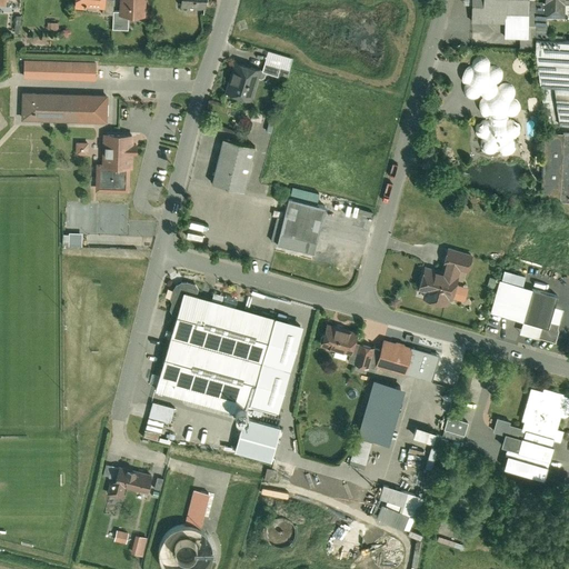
[(85,7),(105,9),(105,0),(72,0),(72,9),(85,10),(85,7)]
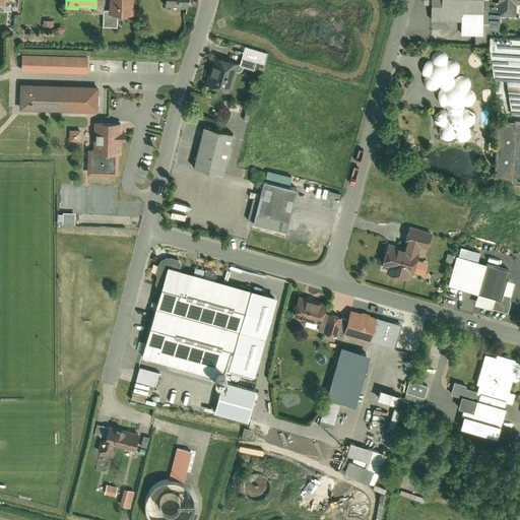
[(132,0),(108,0),(108,10),(108,13),(117,14),(132,15),(132,0)]
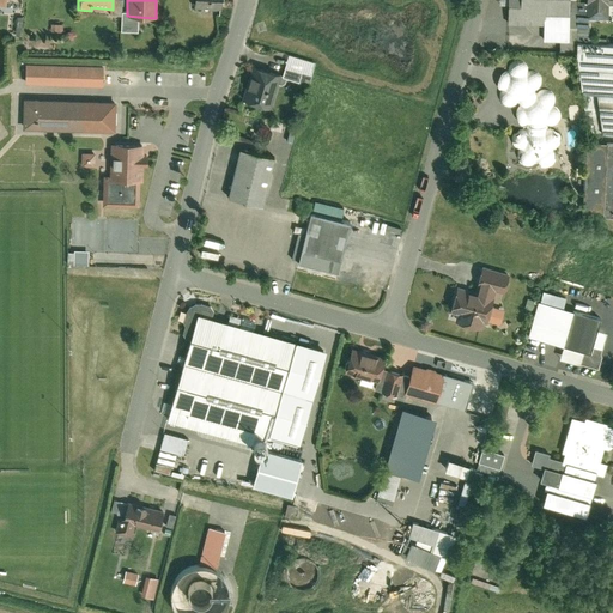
[(194,0),(194,8),(220,11),(222,0),(194,0)]
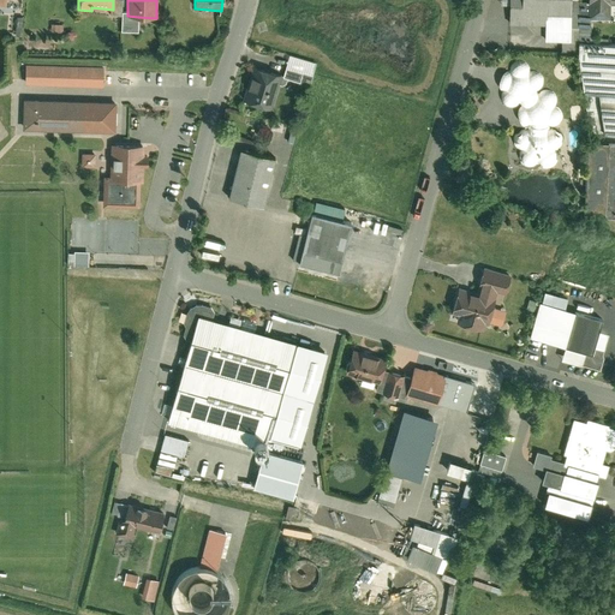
[(509,0),(509,23),(545,24),(545,42),(571,43),(571,29),(571,0),(509,0)]
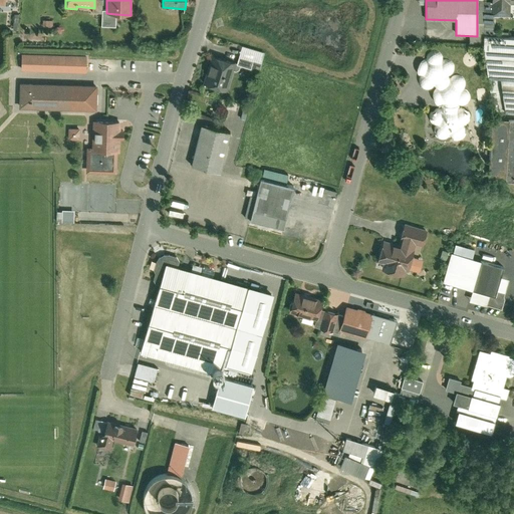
[(513,0),(488,0),(489,15),(507,16),(507,3),(513,3),(513,0)]
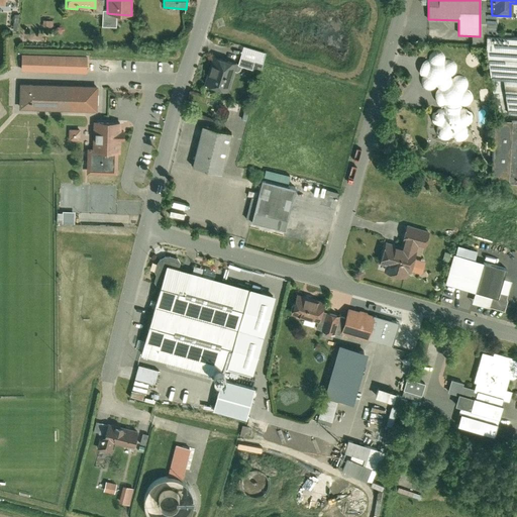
[(107,10),(102,10),(101,26),(116,26),(116,14),(107,13),(107,10)]
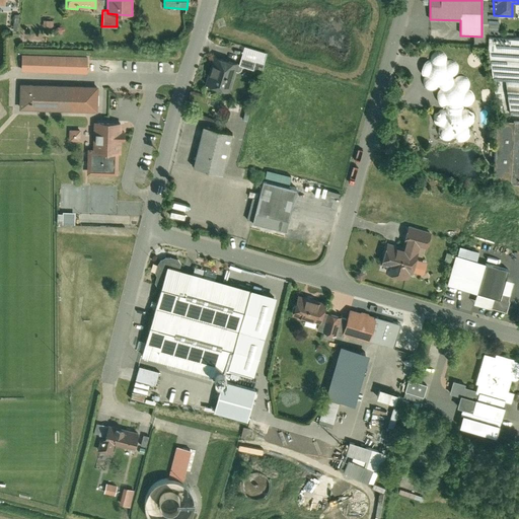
[(488,47),(496,112),(518,114),(518,38),(489,36),(488,47)]
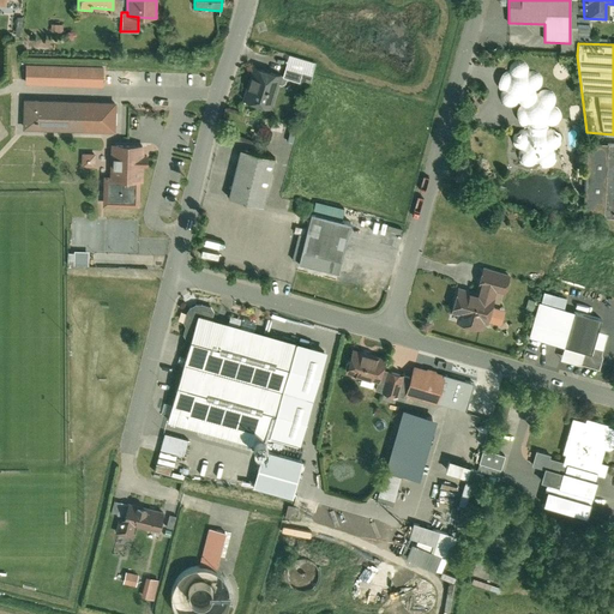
[(314,62),(287,55),(282,78),(308,85),(314,62)]
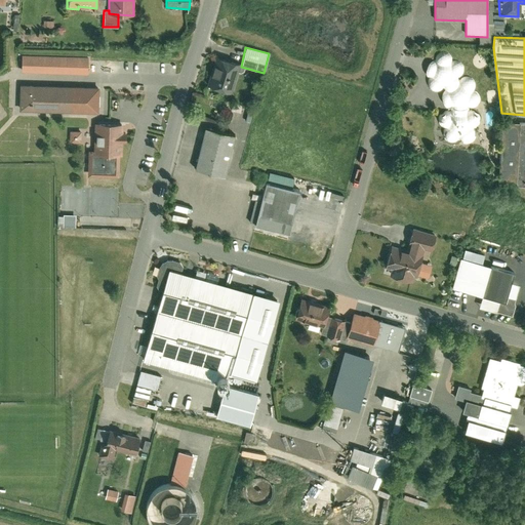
[(432,63),(428,63),(421,70),(423,77),(428,78),(425,84),(429,90),(437,91),(441,88),(443,90),(438,96),(440,103),(444,107),(448,108),(448,113),(439,114),(435,122),(439,128),(443,129),(440,133),(443,142),(453,142),(456,138),(459,142),(468,142),(472,135),(469,129),(476,126),(478,118),(471,113),(465,113),(465,109),(471,108),(477,101),(473,86),(470,80),(460,78),(456,81),(454,79),(458,75),(459,66),(454,62),(449,63),(449,58),(445,53),(437,53),(433,57),(432,63)]
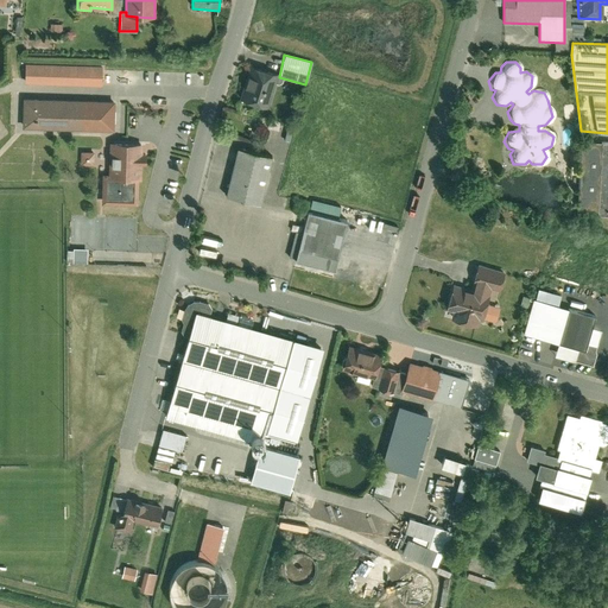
[(102,67),(25,65),(25,84),(102,87),(102,67)]
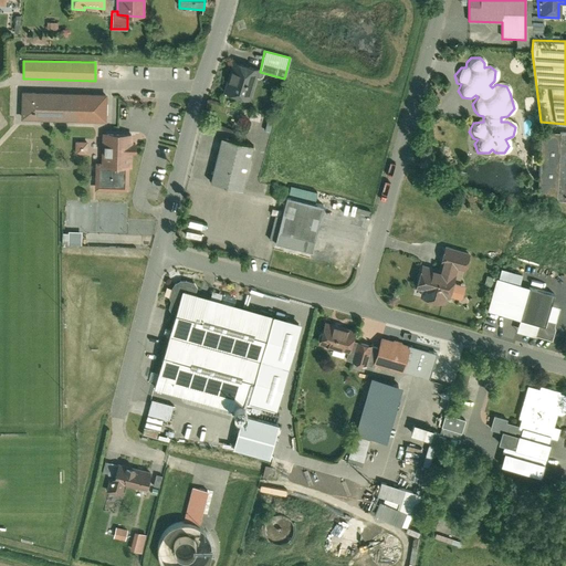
[(259,70),(231,61),(222,92),(249,100),(259,70)]
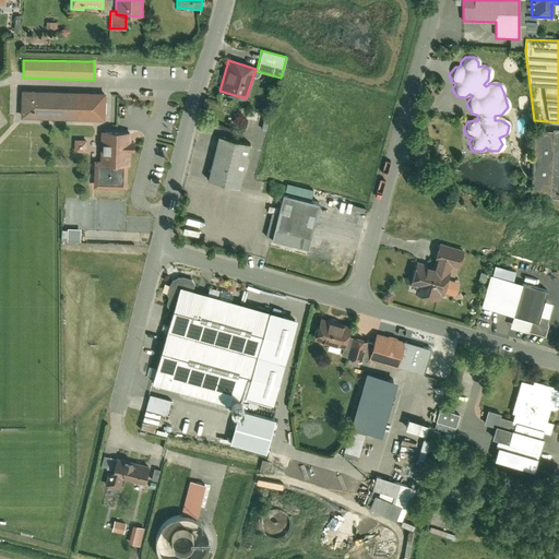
[(105,94),(21,92),(20,120),(105,121),(105,94)]
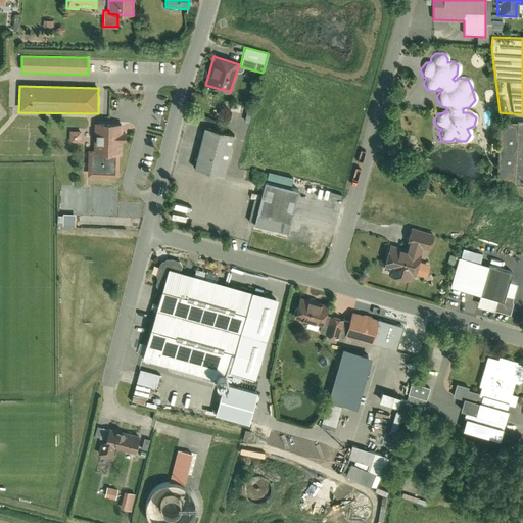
[(522,123),(497,122),(496,125),(492,183),(519,185),(522,185),(522,123)]
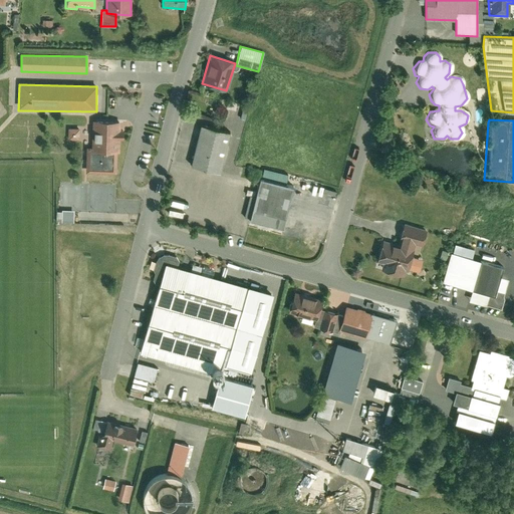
[(121,122),(92,121),(91,149),(86,149),(85,175),(116,176),(117,149),(120,149),(120,141),(123,141),(124,132),(120,131),(121,122)]
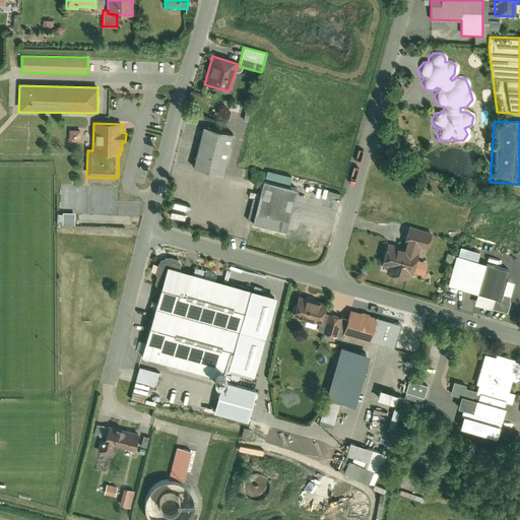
[(222,176),(233,134),(203,127),(193,169),(222,176)]
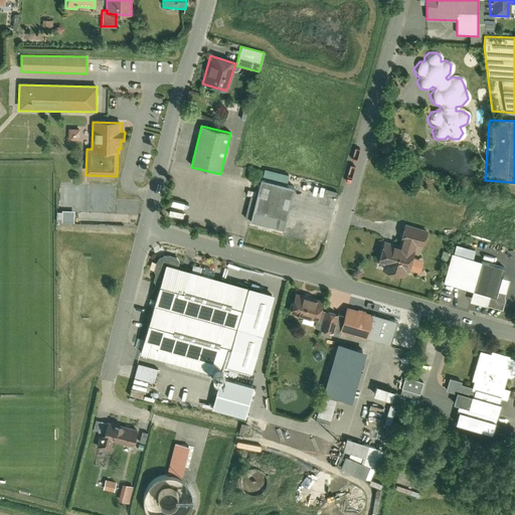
[(78,129),(68,129),(67,140),(78,140),(78,129)]
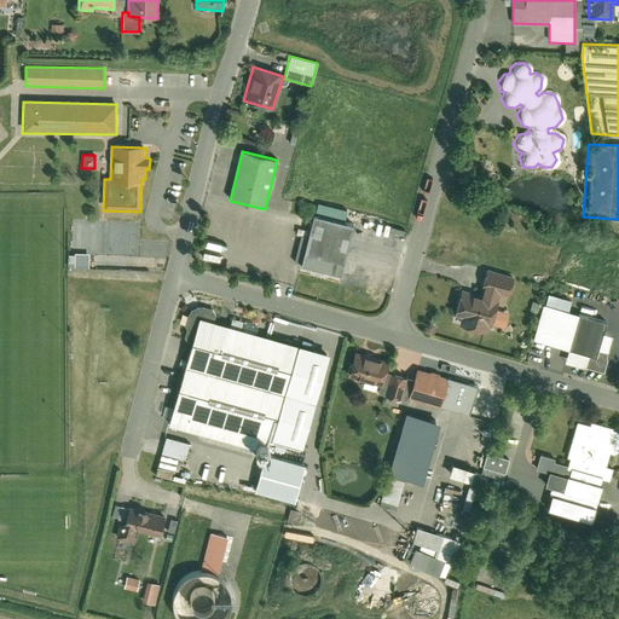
[(337,278),(352,227),(313,217),(300,267),(337,278)]
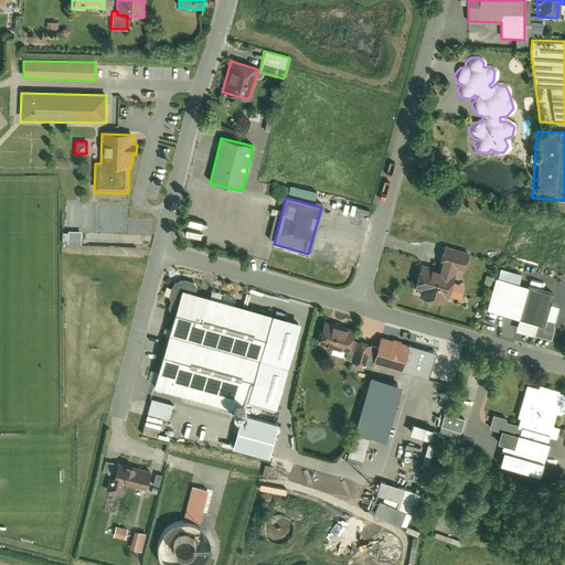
[(81,235),(67,235),(67,246),(81,246),(81,235)]
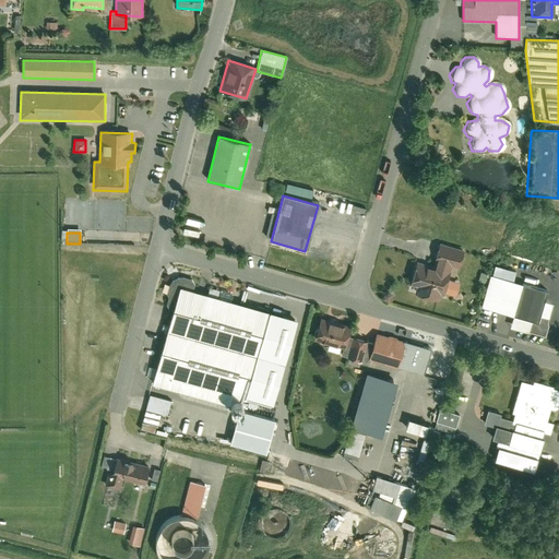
[(443,278),(448,265),(455,268),(461,250),(461,249),(436,241),(436,244),(431,260),(432,261),(430,268),(423,265),(424,263),(414,261),(407,285),(413,287),(412,293),(436,300),(438,294),(441,295),(441,293),(452,296),(455,283),(443,278)]
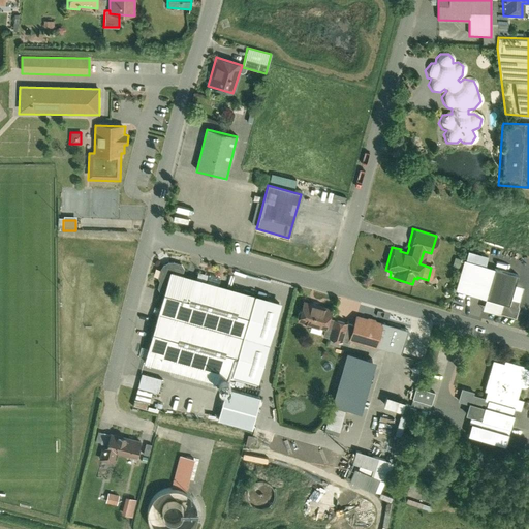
[(469,253),(466,260),(486,266),(488,257),(469,253)]
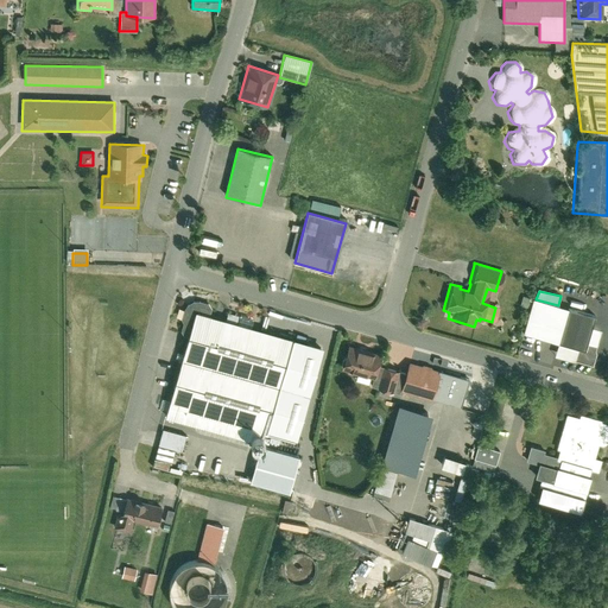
[(590,325),(593,315),(558,305),(536,299),(532,298),(523,334),(557,343),(553,356),(593,367),(596,352),(595,352),(601,329),(590,325)]
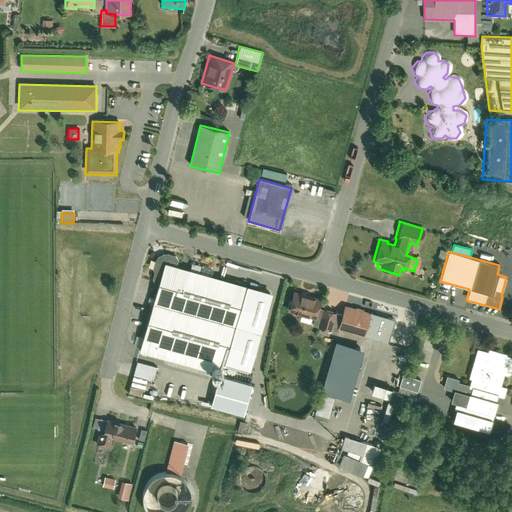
[(155,285),(159,286),(165,264),(177,267),(178,263),(178,258),(169,256),(165,255),(160,257),(156,260),(153,269),(155,273),(152,280),(155,285)]
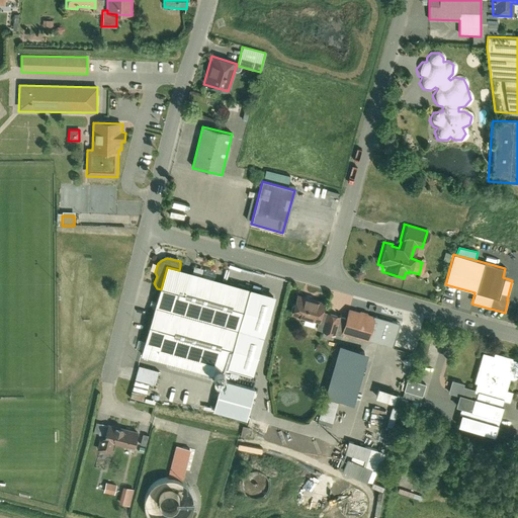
[(179,270),(167,267),(161,289),(141,357),(212,377),(213,372),(226,376),(227,371),(250,291),(179,270)]
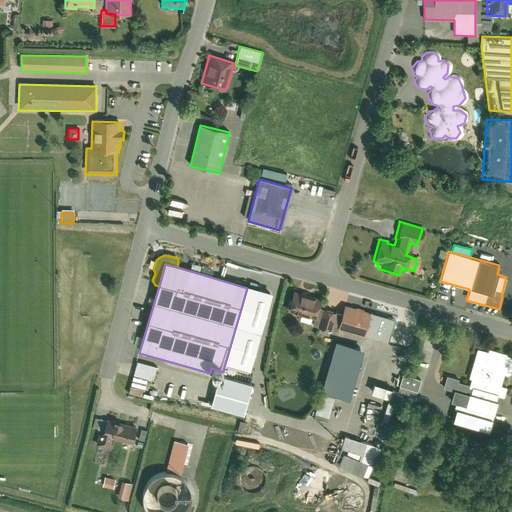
[(272,295),(247,288),(224,367),(249,375),(272,295)]
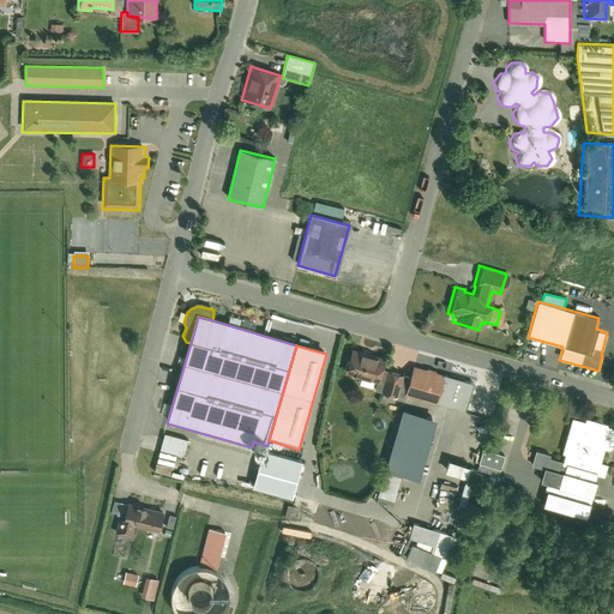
[(341,374),(374,384),(378,371),(381,360),(348,350),(341,374)]
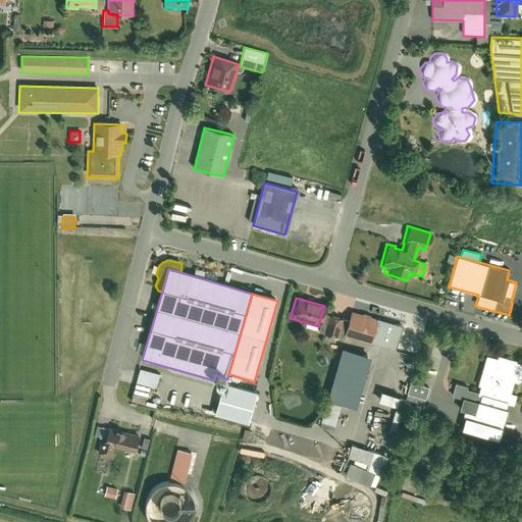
[(357,342),(370,345),(376,320),(348,312),(346,322),(342,336),(343,336),(357,342)]
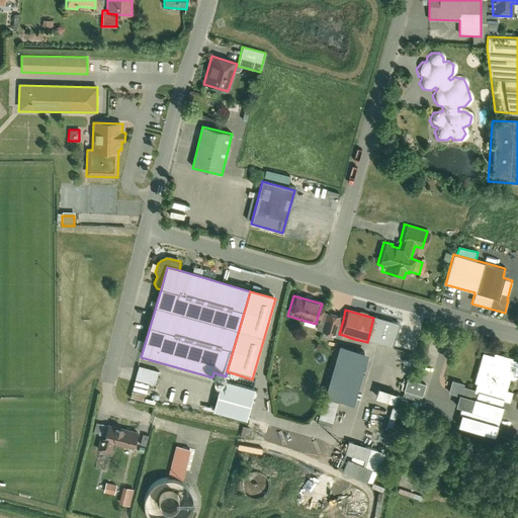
[(339,334),(343,320),(319,313),(316,324),(314,331),(333,336),(339,338),(340,334),(339,334)]
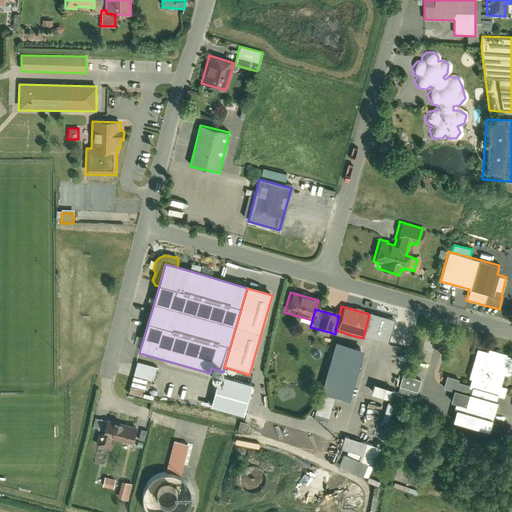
[(339,371),(350,335),(336,330),(335,334),(329,332),(325,348),(329,349),(324,367),(327,368),(339,371)]
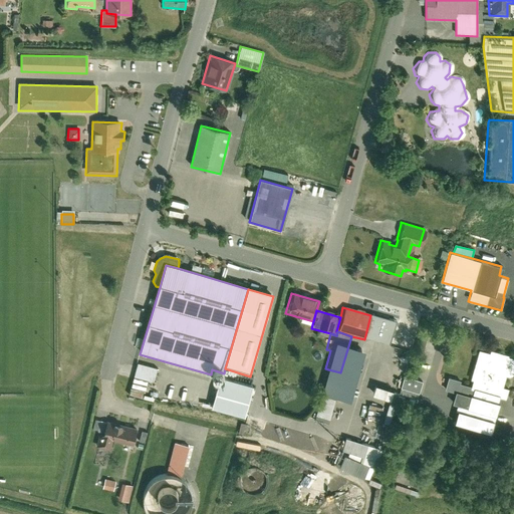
[(453,393),(449,407),(463,411),(462,415),(492,423),(497,404),(496,404),(497,399),(503,400),(506,390),(500,388),(503,375),(511,377),(513,366),(513,357),(488,350),(487,353),(476,350),(468,380),(471,381),(469,388),(458,384),(459,380),(446,377),(443,391),(453,393)]
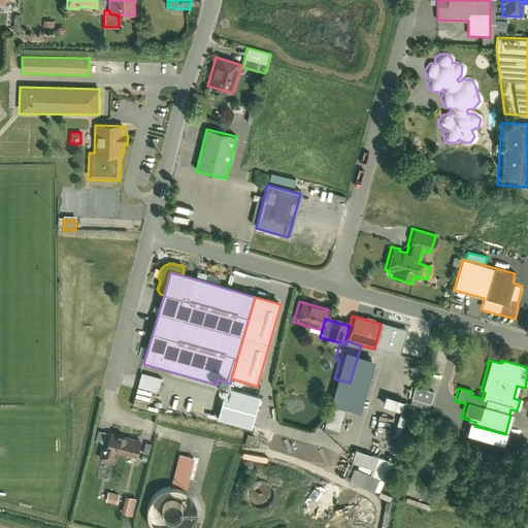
[(410,403),(415,388),(419,374),(393,366),(385,396),(410,403)]
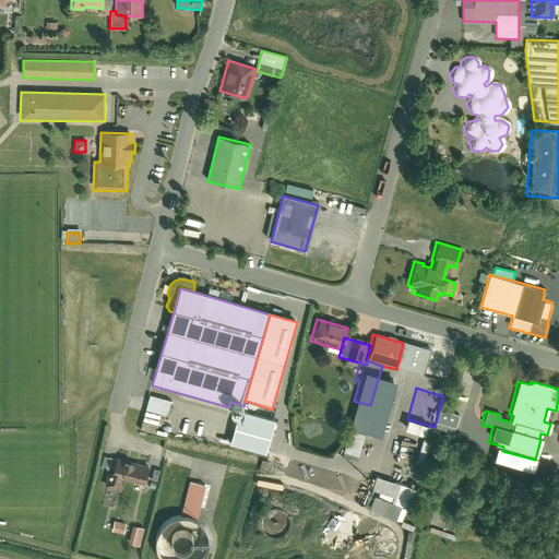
[(169,402),(150,396),(145,412),(165,417),(169,402)]
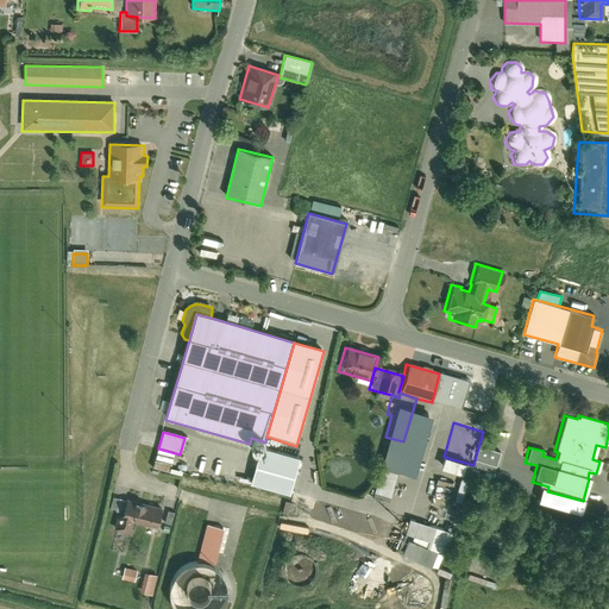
[(406,443),(403,441),(389,438),(371,500),(388,504),(406,443)]
